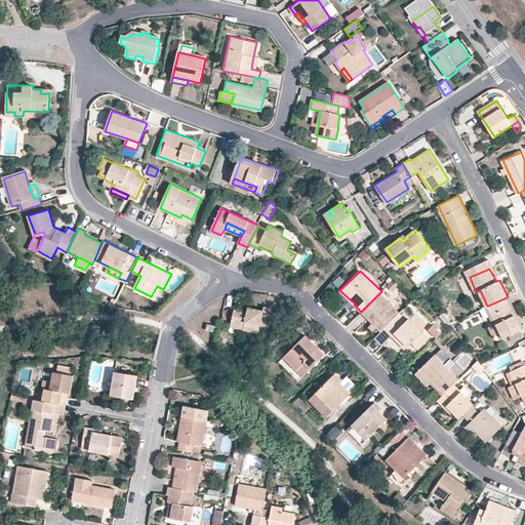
[(393,296),(399,285),(392,280),(385,291),(393,296)]
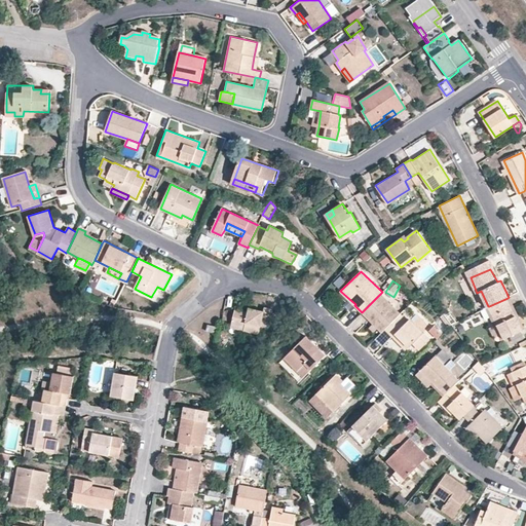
[(481,291),(477,293),(485,308),(488,306),(481,291)]
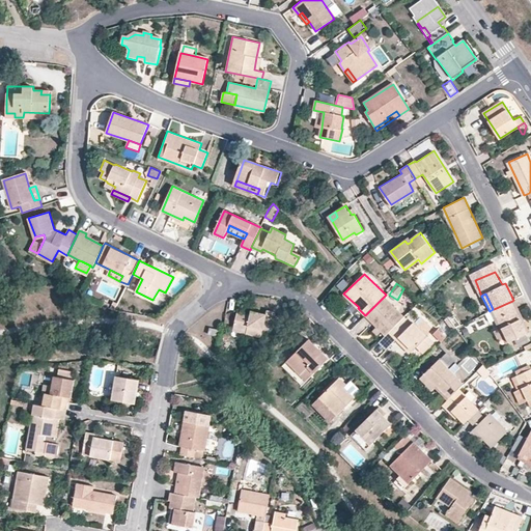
[(384,297),(365,315),(385,335),(388,333),(404,316),(384,297)]
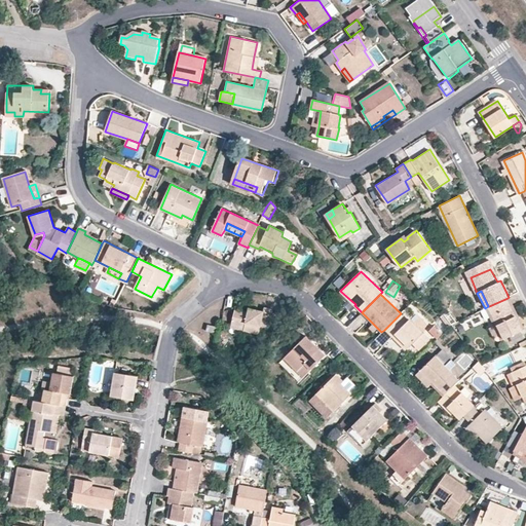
[(522,330),(508,298),(489,306),(504,338),(522,330)]
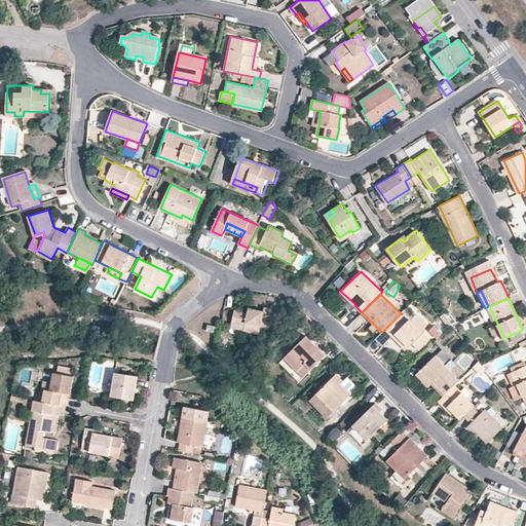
[(349,310),(354,305),(355,304),(349,299),(343,305),(349,310)]
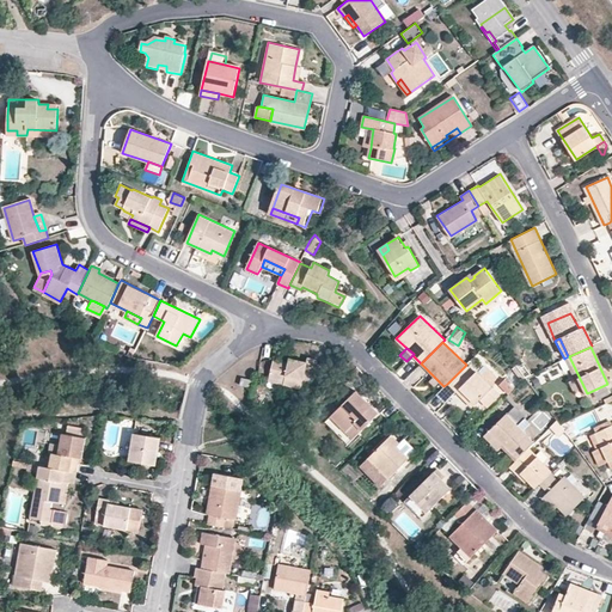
[(305,373),(313,375),(317,359),(307,356),(306,361),(289,357),(288,362),(274,359),(269,377),(285,380),(283,384),(301,389),(303,381),(305,373)]
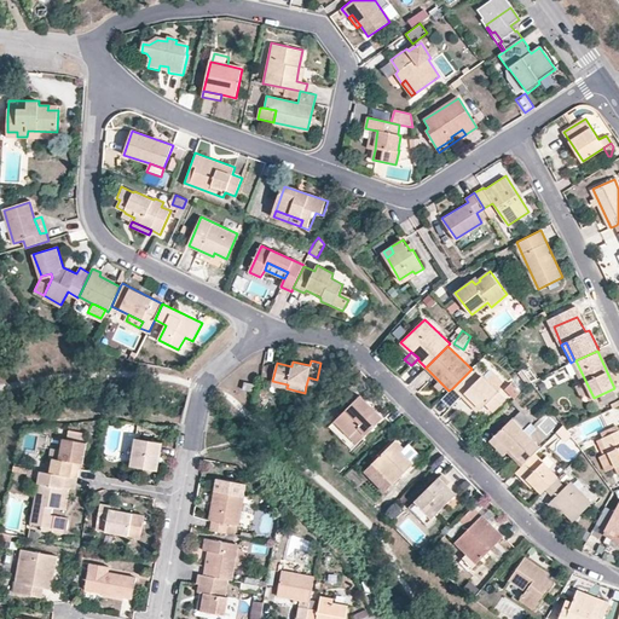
[(527,364),(522,368),(532,381),(537,377),(527,364)]
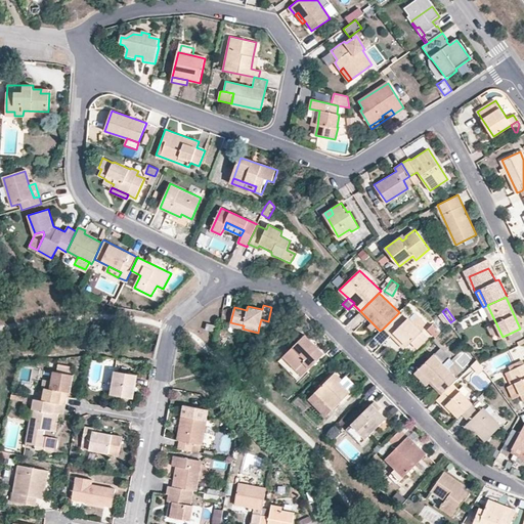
[(400,314),(399,312),(383,329),(390,335),(393,333),(406,345),(409,342),(412,340),(420,347),(428,338),(402,313),(400,314)]
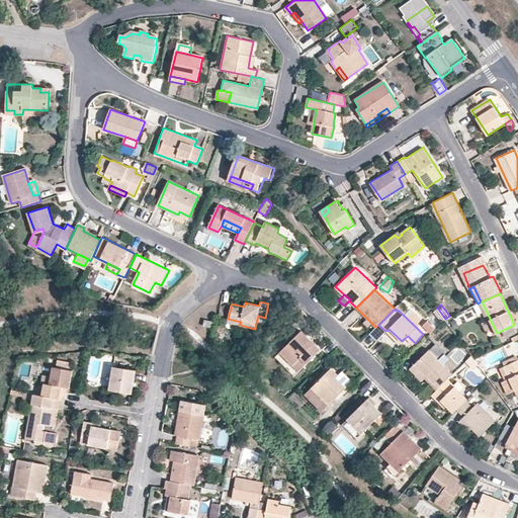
[(263,325),(265,318),(258,316),(256,323),(263,325)]
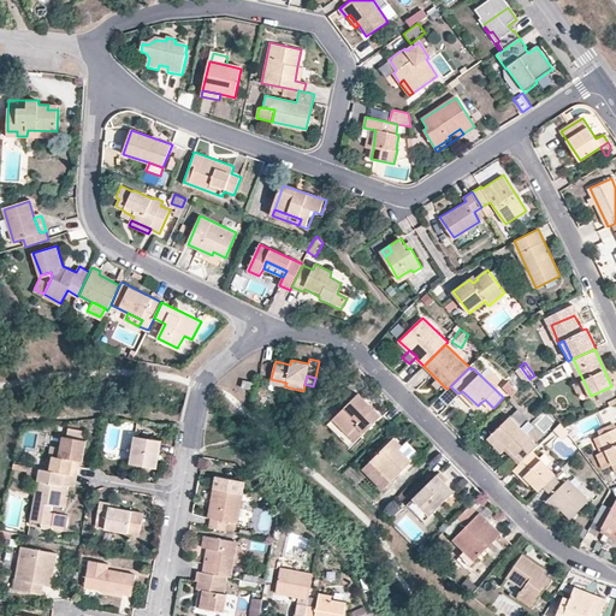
[(515,397),(522,381),(511,375),(503,392),(515,397)]
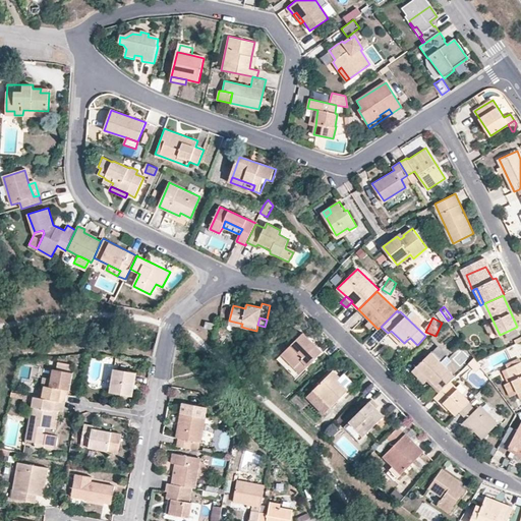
[(391,331),(388,333),(401,346),(404,343),(391,331)]
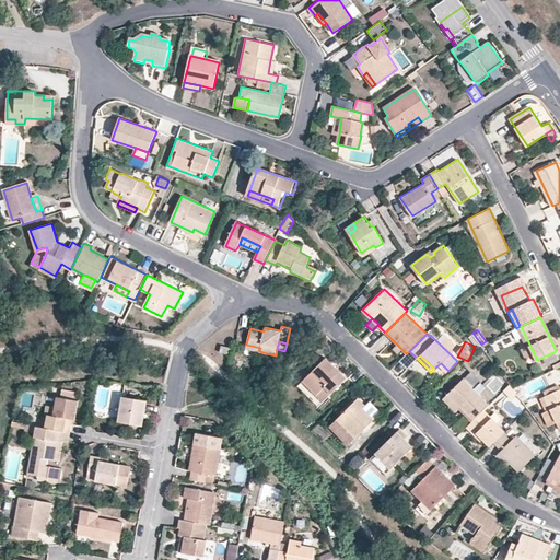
[(322,389),(328,396),(346,377),(326,358),(303,380),(317,394),(322,389)]
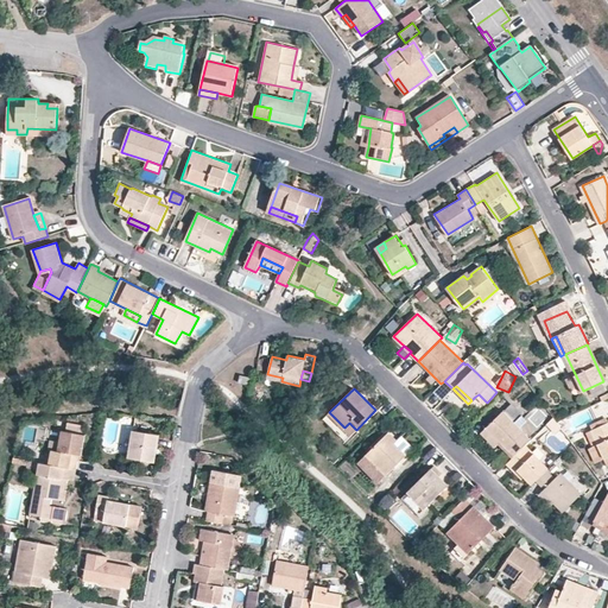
[(434,409),(441,403),(434,393),(425,400),(434,409)]
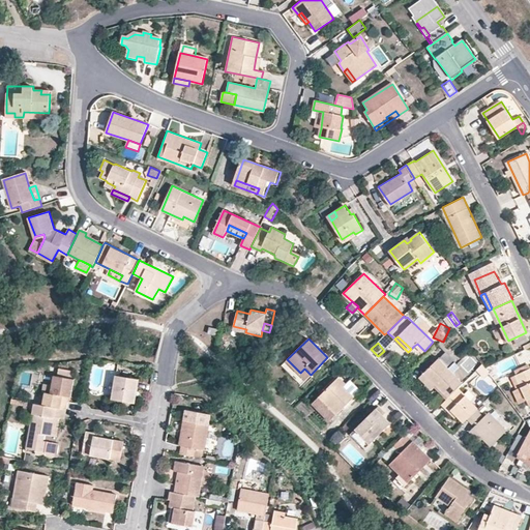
[(421,353),(424,351),(417,344),(414,346),(421,353)]
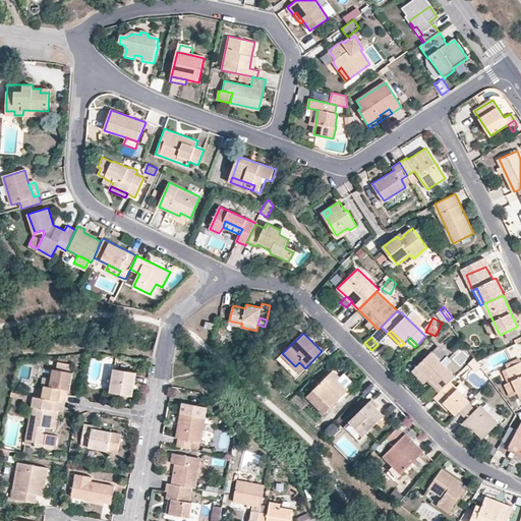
[(450,381),(456,375),(432,351),(417,366),(429,379),(441,390),(450,381)]
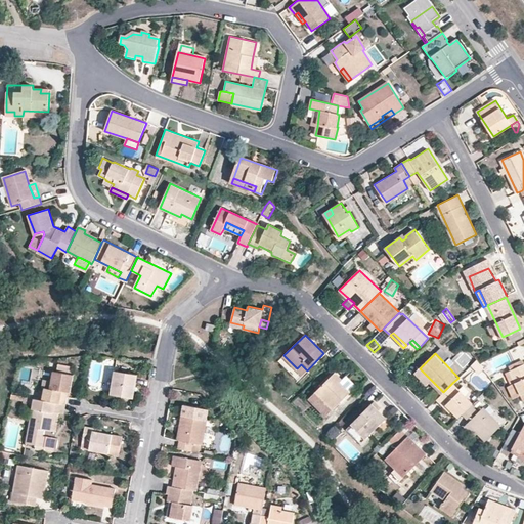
[(309,373),(307,370),(301,364),(297,368),(284,355),(278,360),(300,382),(309,373)]
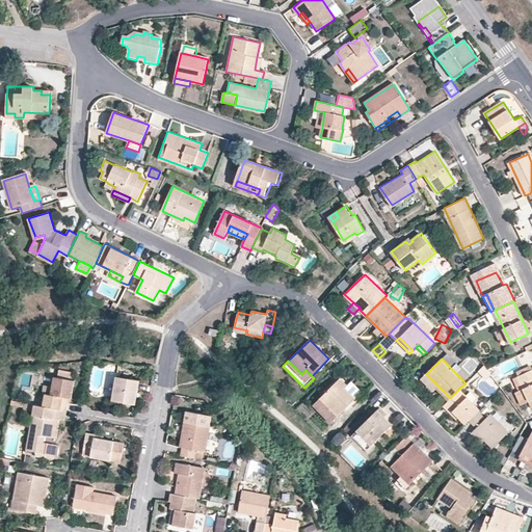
[(486,377),(490,372),(484,364),(480,369),(486,377)]
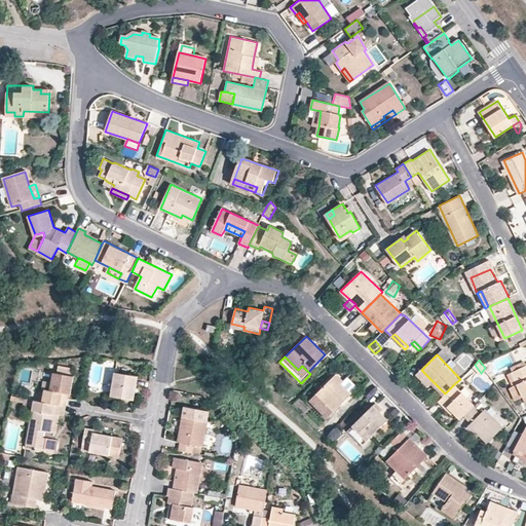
[(525,365),(520,368),(518,365),(512,369),(513,371),(512,372),(523,396),(525,393),(525,365)]
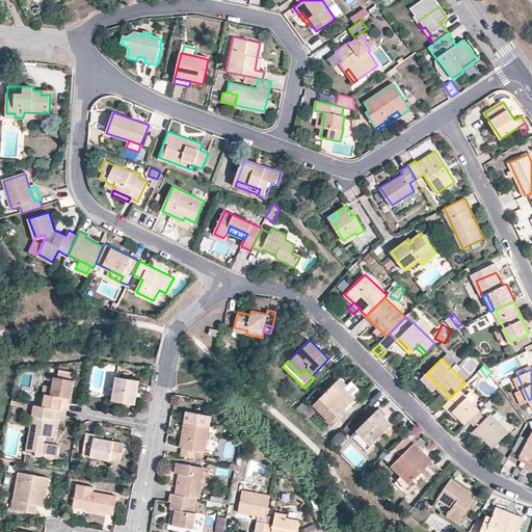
[(439,387),(426,374),(423,377),(435,390),(439,387)]
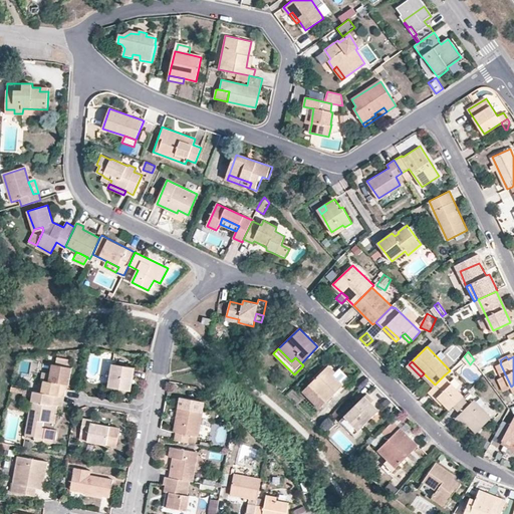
[(42,394),(54,396),(64,398),(66,384),(69,384),(72,367),(53,363),(50,381),(44,380),(42,394)]
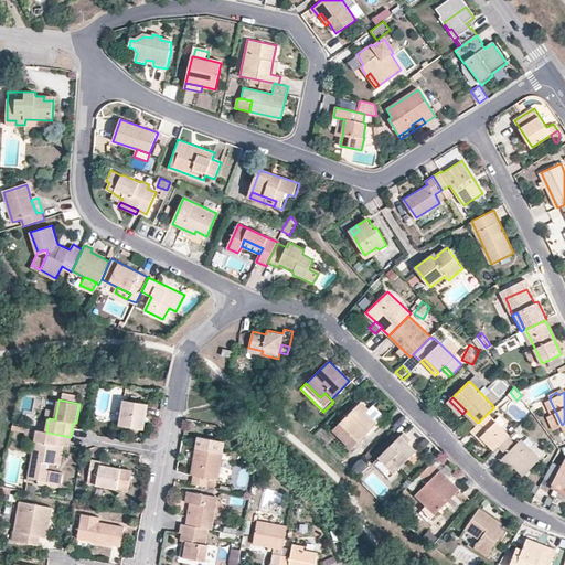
[(562,425),(550,400),(545,402),(550,415),(547,416),(553,429),(562,425)]
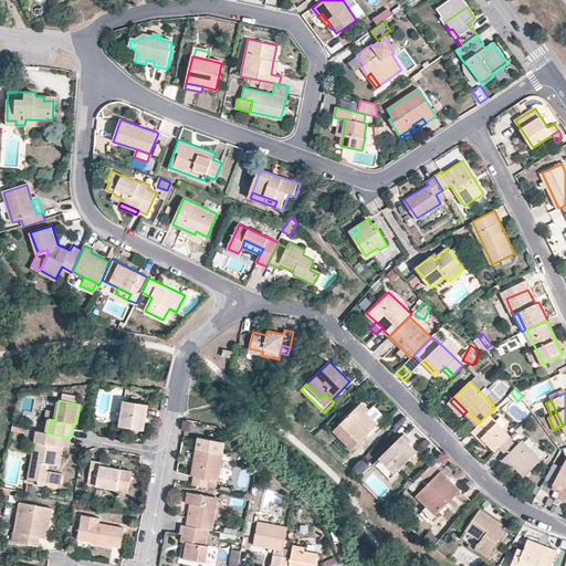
[(367,412),(369,410),(362,402),(341,422),(359,442),(377,423),(370,416),(367,412)]
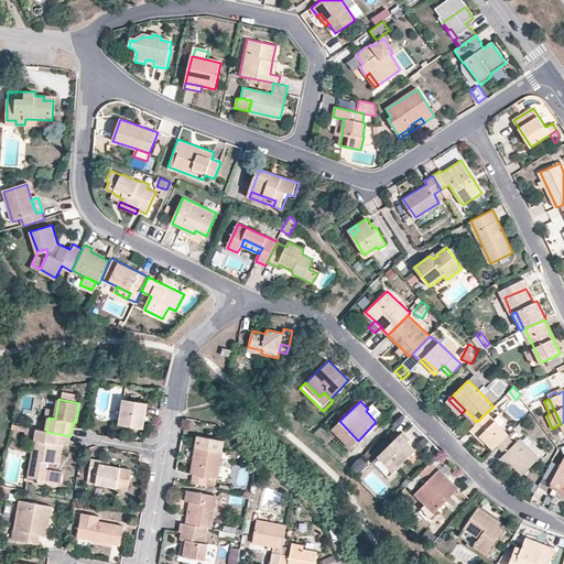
[(149,407),(125,402),(120,427),(144,432),(149,407)]
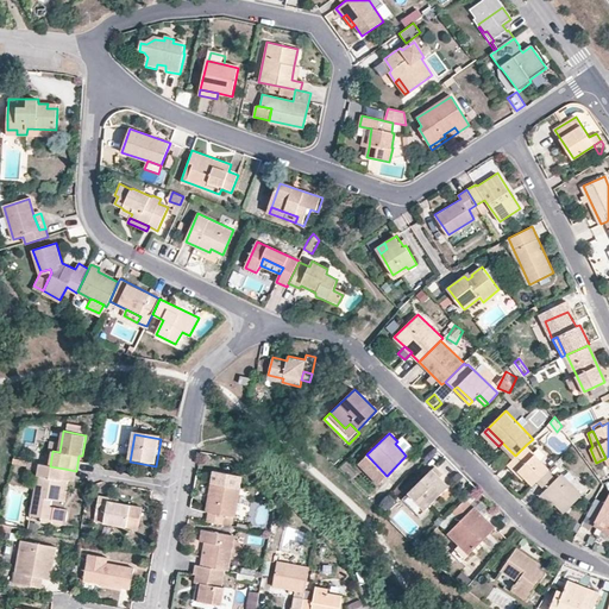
[(515,456),(507,464),(515,472),(519,470),(526,477),(533,484),(537,481),(547,470),(548,469),(526,445),(515,456)]
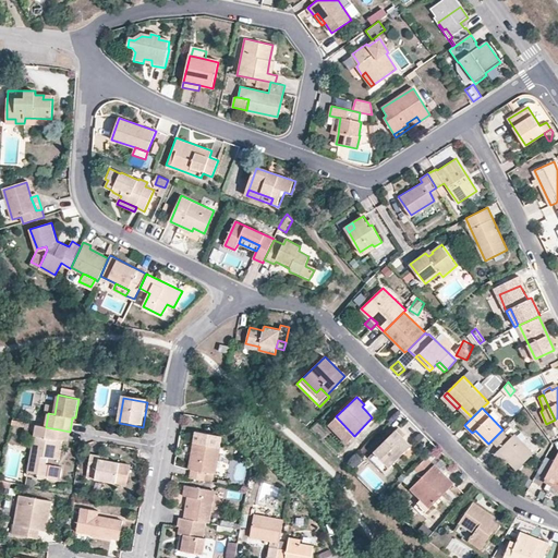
[(354,436),(336,416),(328,425),(348,444),(354,436)]
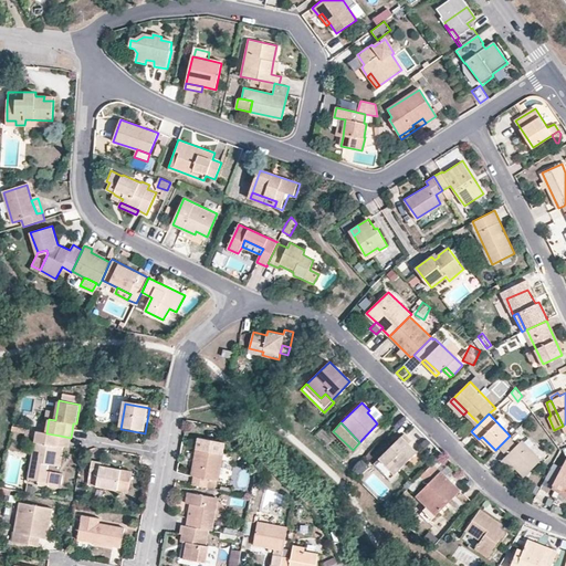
[(25,437),(27,430),(13,428),(12,435),(25,437)]
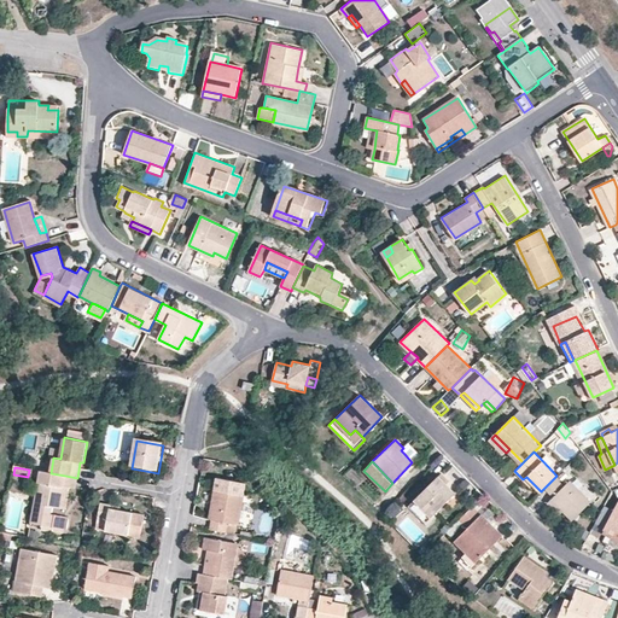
[(28,479),(27,483),(39,485),(31,524),(45,526),(44,531),(53,532),(54,529),(68,531),(70,522),(52,518),(53,508),(63,509),(64,499),(62,499),(63,487),(65,476),(51,473),(29,470),(28,477),(28,479)]
